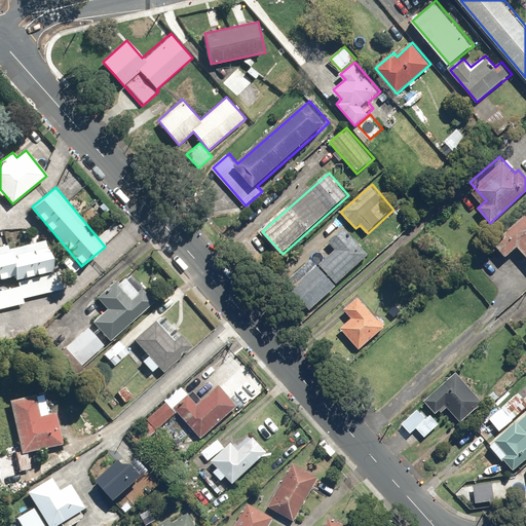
[(525,214),(493,242),(508,258),(520,248),(525,254),(525,214)]
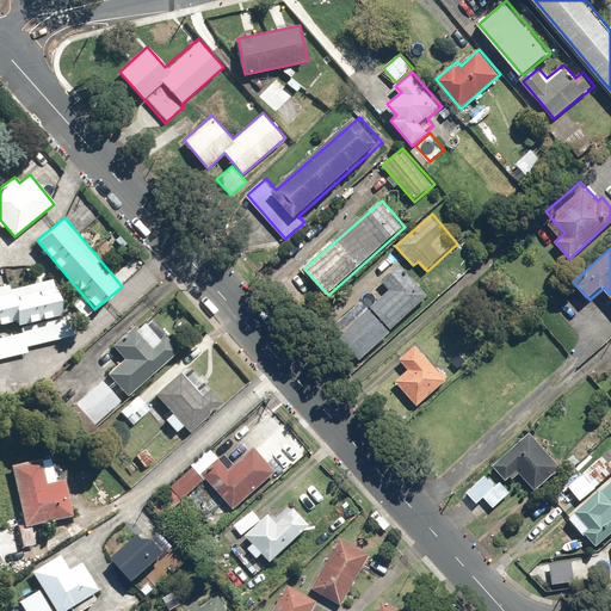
[(382,279),(390,290),(371,307),(392,328),(392,329),(431,294),(401,263),(382,279)]
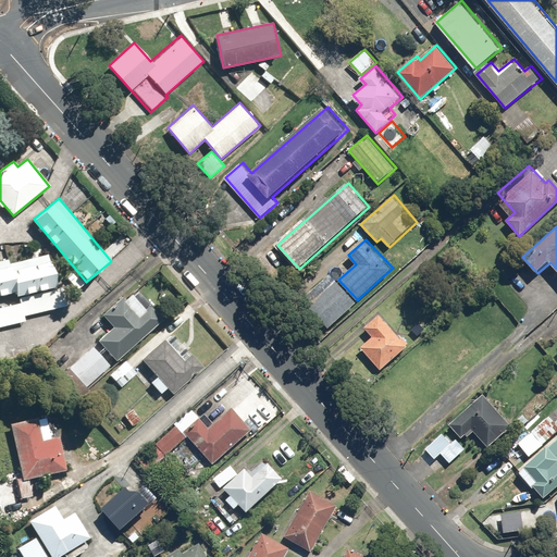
[(0,299),(59,286),(51,254),(10,263),(9,259),(3,260),(1,249),(0,248),(0,299)]
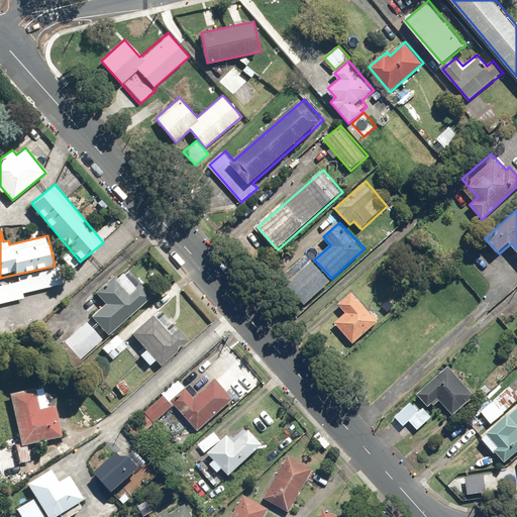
[(79,263),(68,249),(61,255),(71,269),(79,263)]
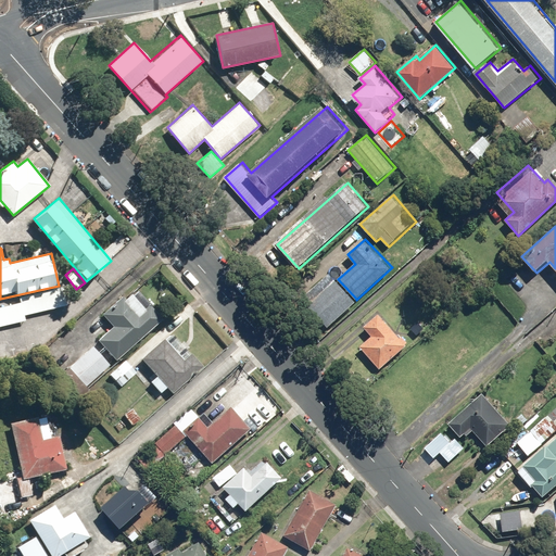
[(338,279),(332,286),(327,279),(304,301),(329,328),(358,301),(356,300),(356,299),(338,279)]
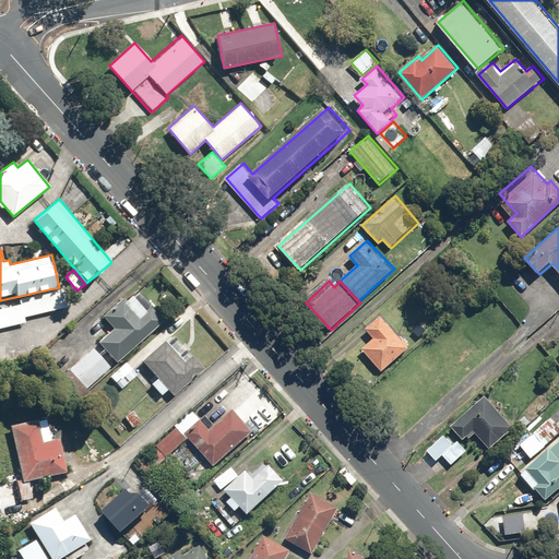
[(59,288),(20,298),(21,304),(24,318),(64,308),(59,288)]
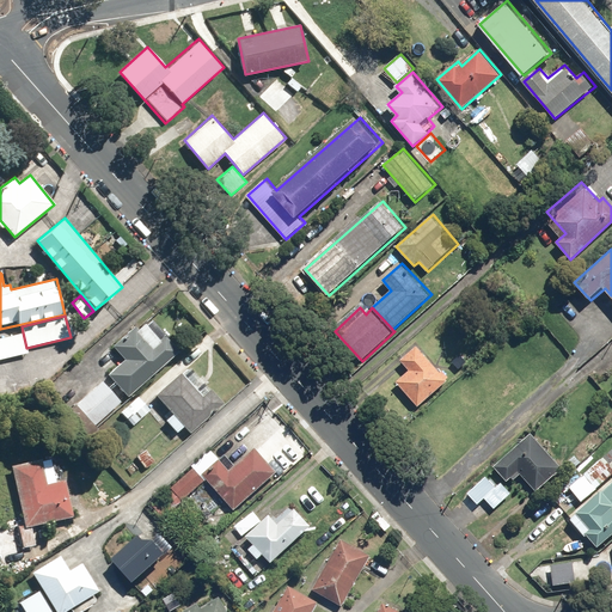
[(138,329),(135,325),(111,346),(123,360),(106,374),(127,397),(178,350),(164,335),(160,338),(146,322),(138,329)]
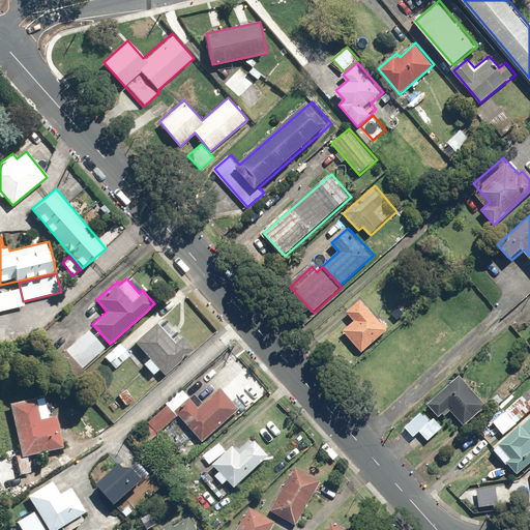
[(20,288),(0,292),(0,312),(24,305),(23,301),(20,288)]
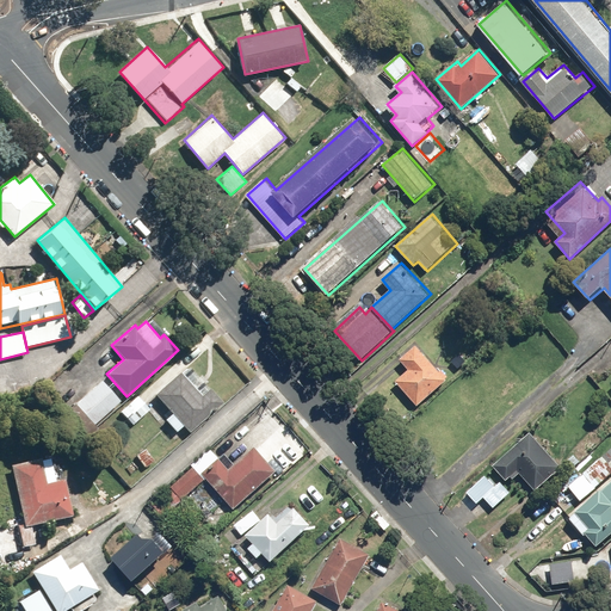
[(444,369),(442,371),(419,345),(401,362),(409,370),(397,381),(419,405),(450,376),(444,369)]
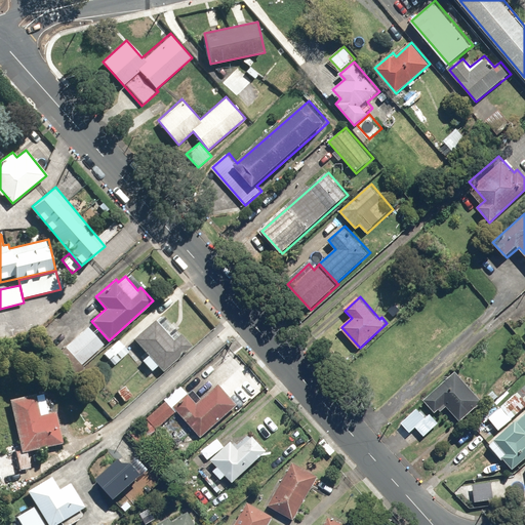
[(157,366),(163,372),(193,346),(162,313),(132,339),(148,355),(142,360),(152,371),(157,366)]
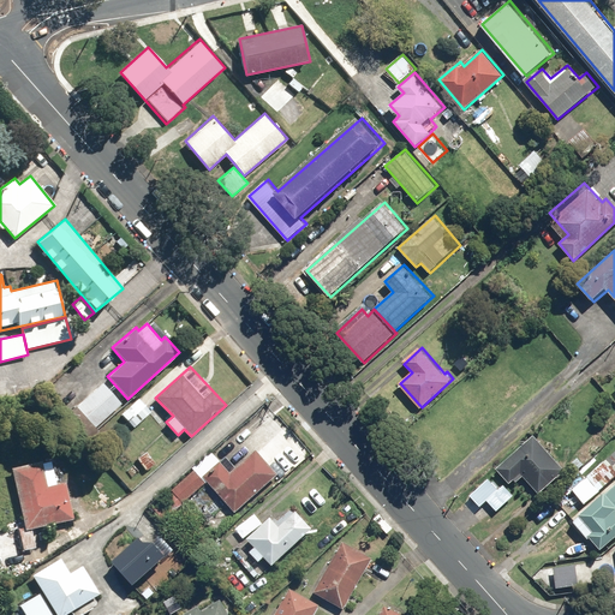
[(102,382),(76,406),(94,427),(120,402),(102,382)]
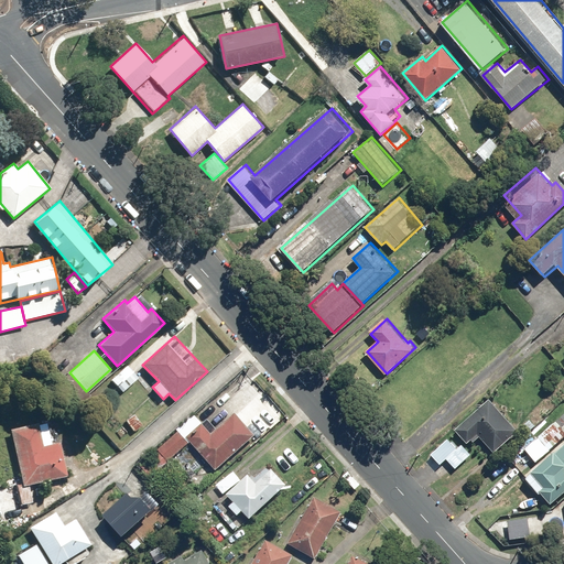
[(139,376),(132,368),(115,384),(121,392),(139,376)]
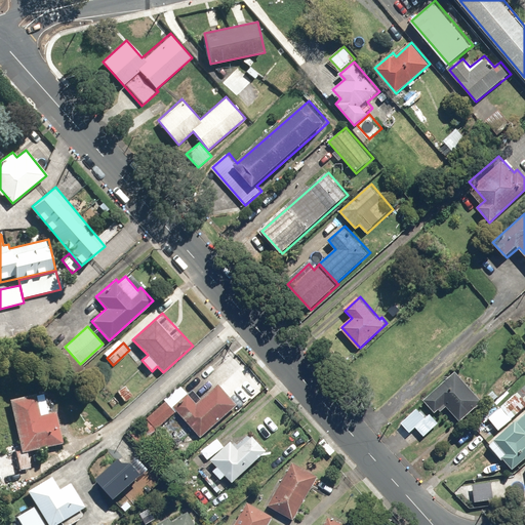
[(446,405),(460,423),(484,404),(456,369),(423,397),(437,412),(446,405)]
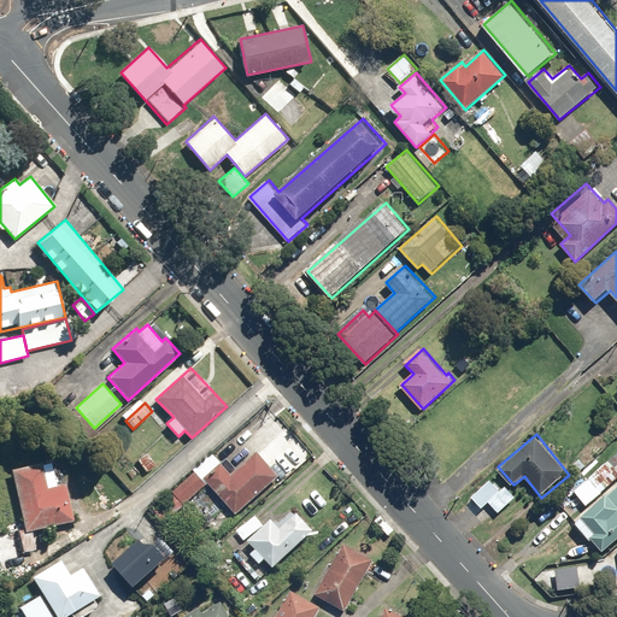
[(148,451),(137,458),(147,471),(158,464),(148,451)]
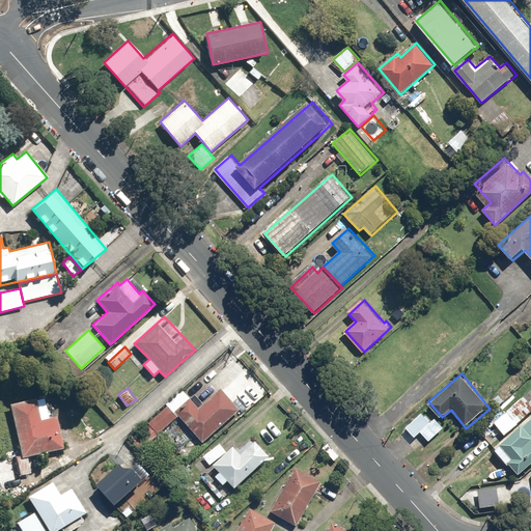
[(185,389),(168,403),(204,444),(242,410),(222,388),(201,407),(185,389)]
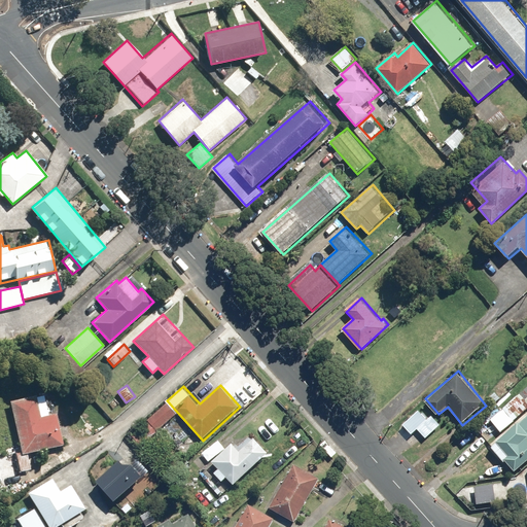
[(526,387),(502,408),(514,421),(526,410),(526,387)]
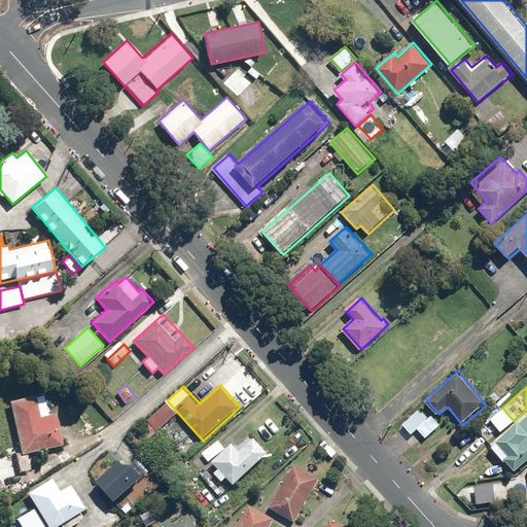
[(47,415),(43,394),(9,402),(22,454),(64,445),(56,413),(47,415)]
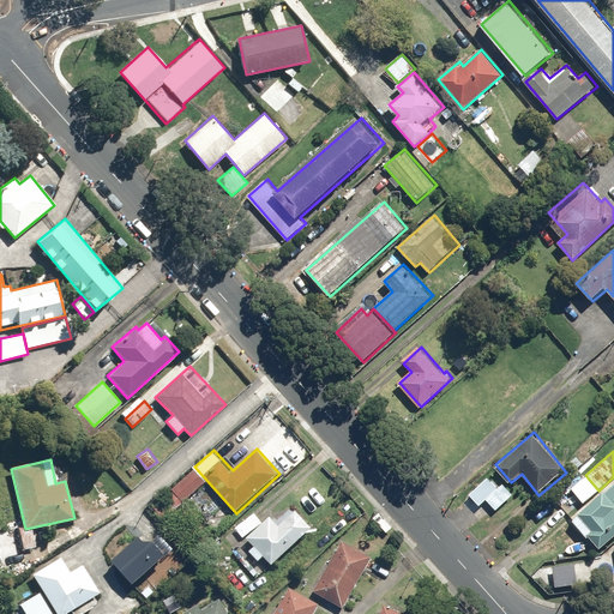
[(206,482),(194,468),(172,488),(185,503),(206,482)]
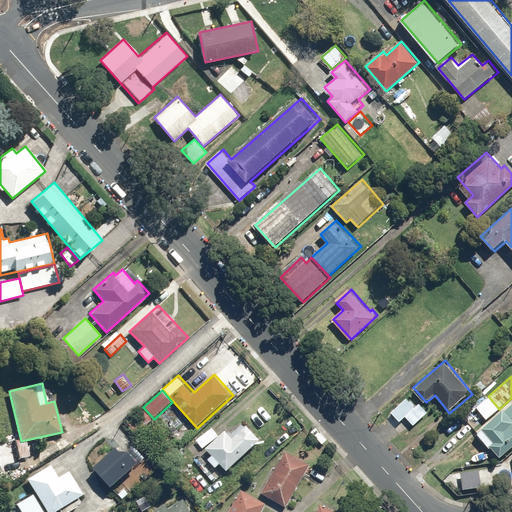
[(416,407),(408,398),(389,413),(398,424),(404,419),(411,428),(429,414),(420,403),(416,407)]
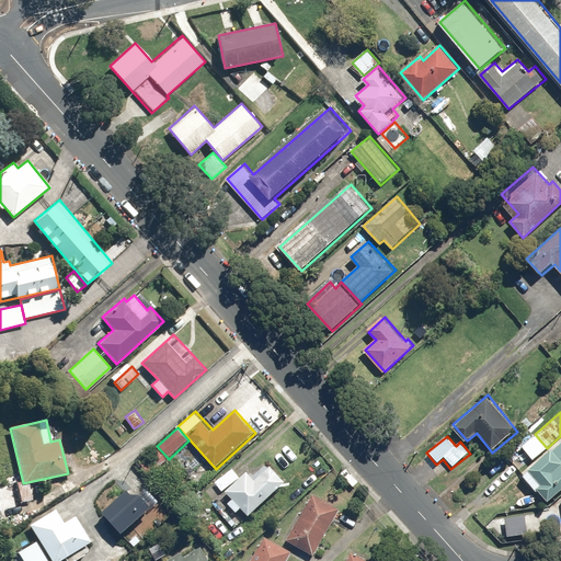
[(560,442),(523,473),(547,503),(560,490),(560,442)]
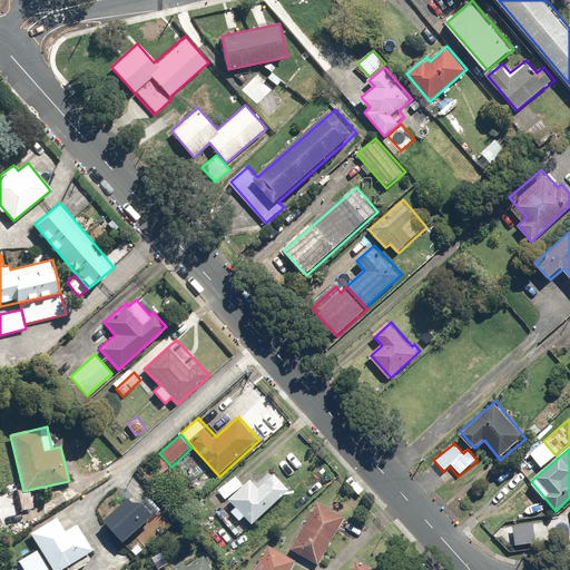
[(172,467),(161,457),(145,472),(154,482),(172,467)]
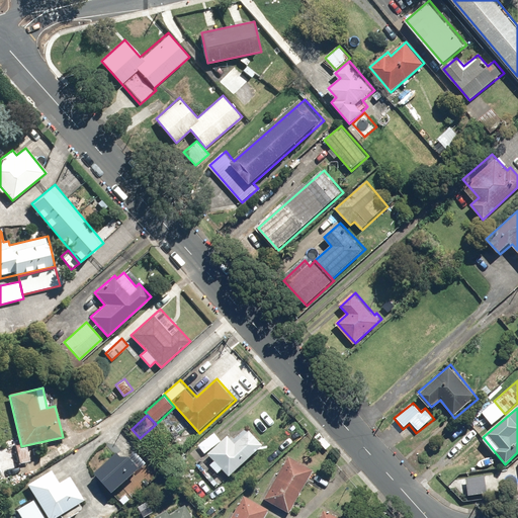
[(209,453),(217,460),(211,464),(220,473),(225,469),(231,476),(264,443),(251,429),(237,443),(229,435),(209,453)]
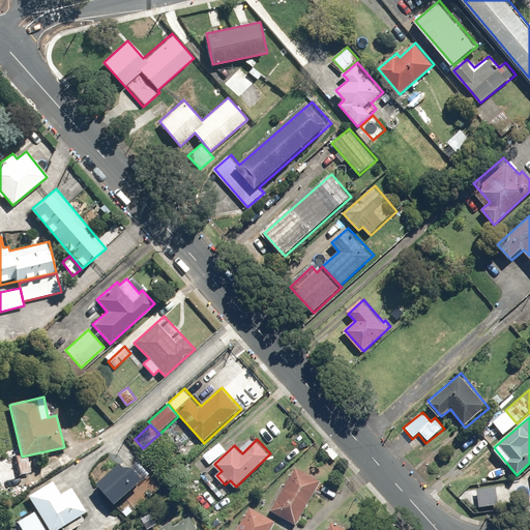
[(19,461),(18,454),(0,458),(0,497),(2,497),(1,492),(25,486),(22,474),(32,472),(29,459),(19,461)]
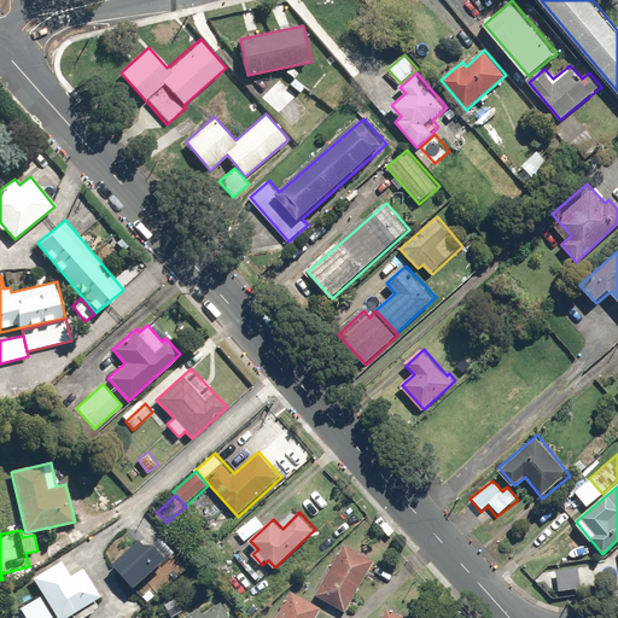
[(158,543),(147,543),(144,540),(116,563),(136,587),(170,558),(158,543)]
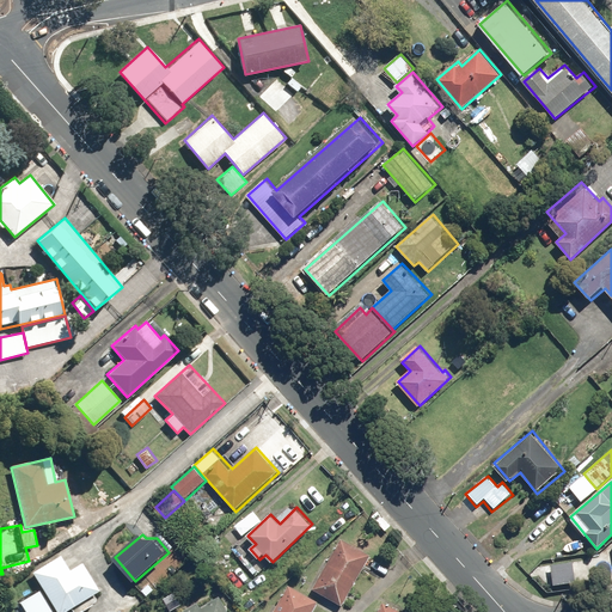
[(342,539),(313,589),(343,606),(372,556),(342,539)]
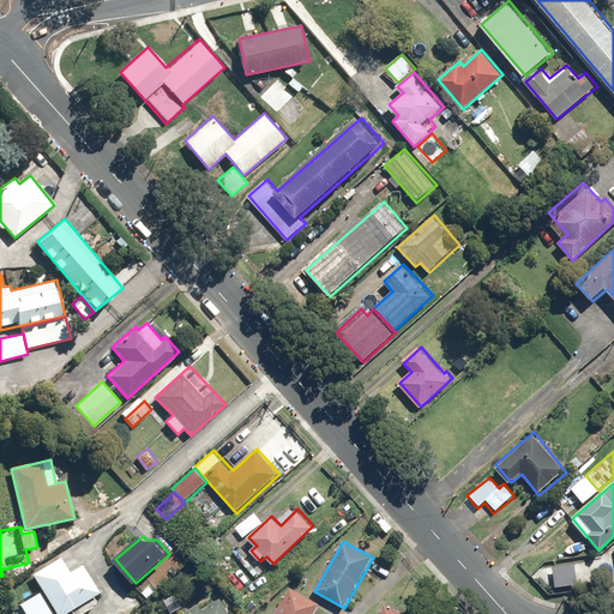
[(60,557),(31,573),(55,613),(64,613),(100,594),(83,565),(70,572),(60,557)]
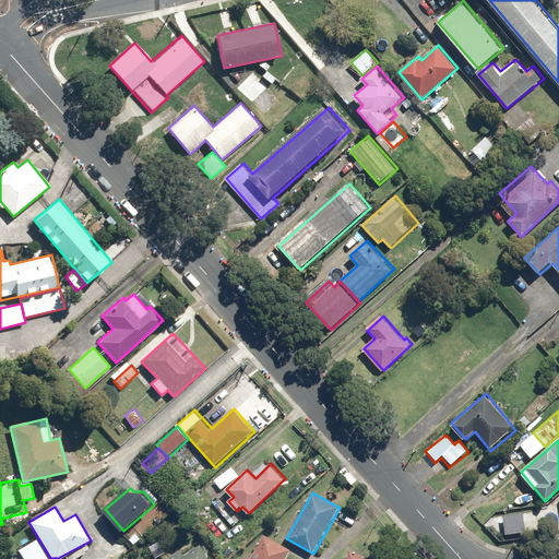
[(525,513),(504,515),(507,535),(526,534),(525,513)]
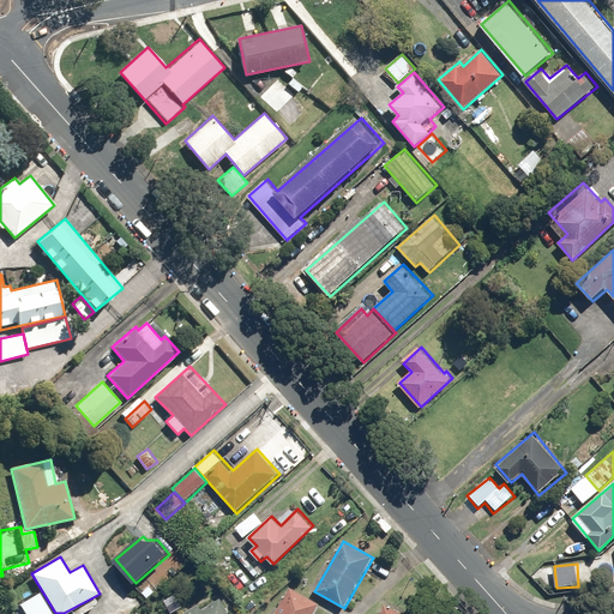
[(292,587),(275,613),(312,613),(319,603),(292,587)]
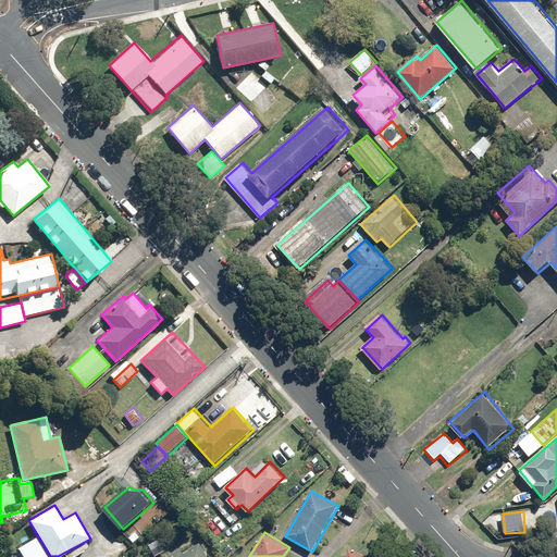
[(159,536),(147,543),(153,556),(166,552),(159,536)]
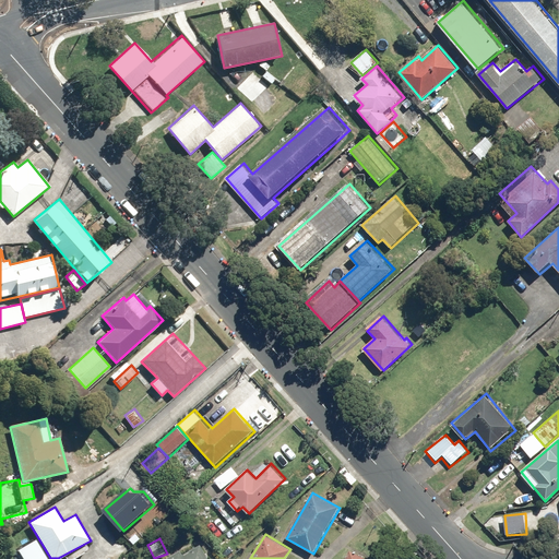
[(47,558),(36,539),(18,549),(23,558),(47,558)]
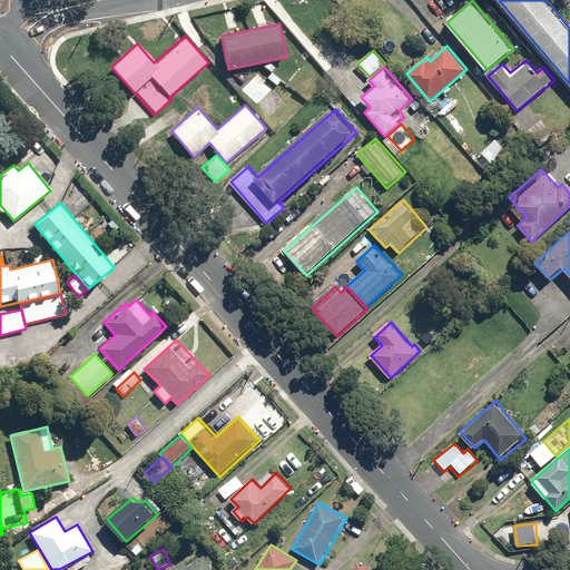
[(212,569),(205,558),(184,569),(182,567),(176,569),(212,569)]
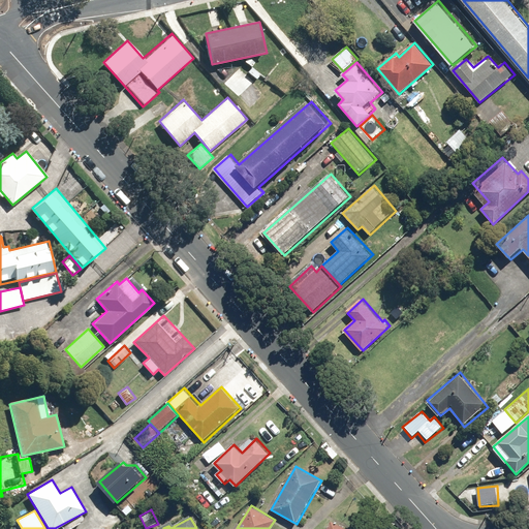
[(349,528),(331,520),(327,528),(349,528)]
